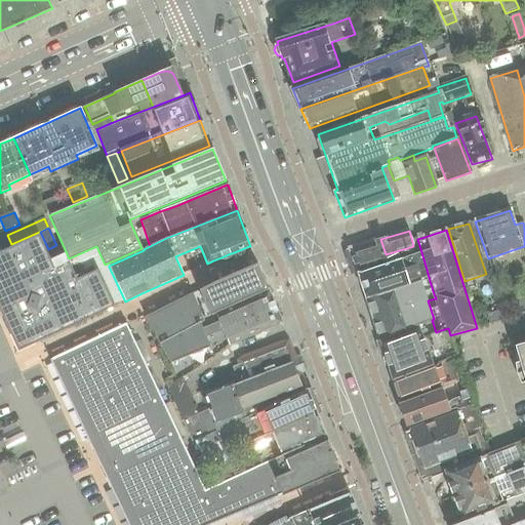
[(42,340),(115,307),(97,270),(79,279),(70,260),(55,268),(39,233),(0,250),(0,312),(17,352),(42,340)]
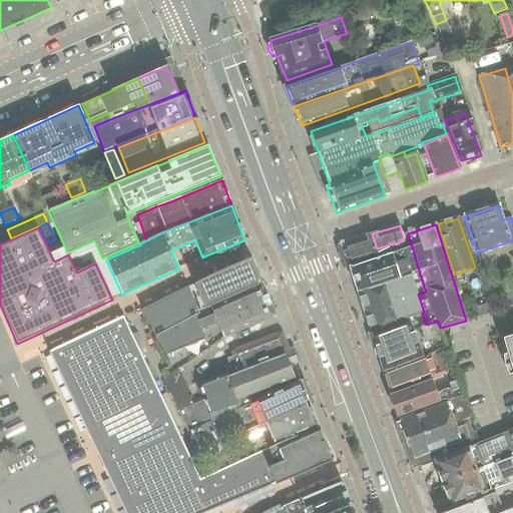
[(0,242),(11,238),(7,229),(0,232),(0,242)]
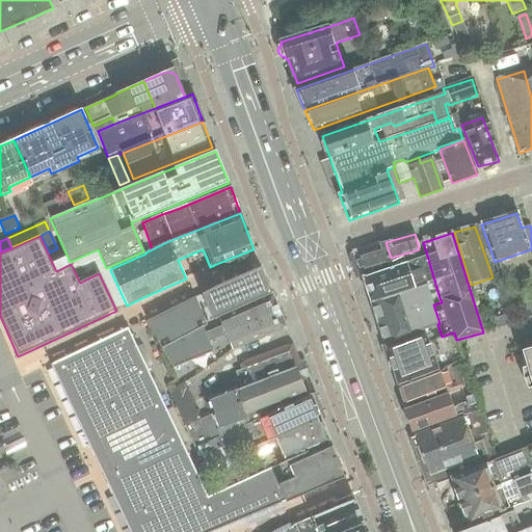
[(362,250),(354,253),(363,277),(394,267),(422,258),(419,249),(391,258),(386,242),(362,250)]
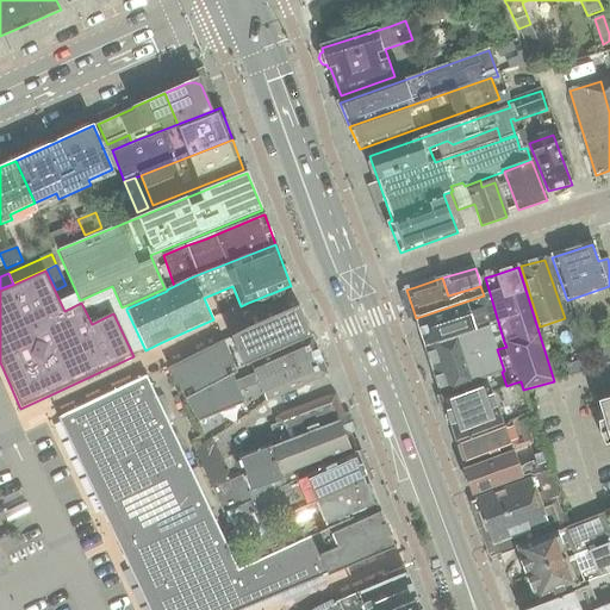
[(452,306),(416,318),(425,347),(489,325),(498,322),(490,293),(484,296),(452,306)]
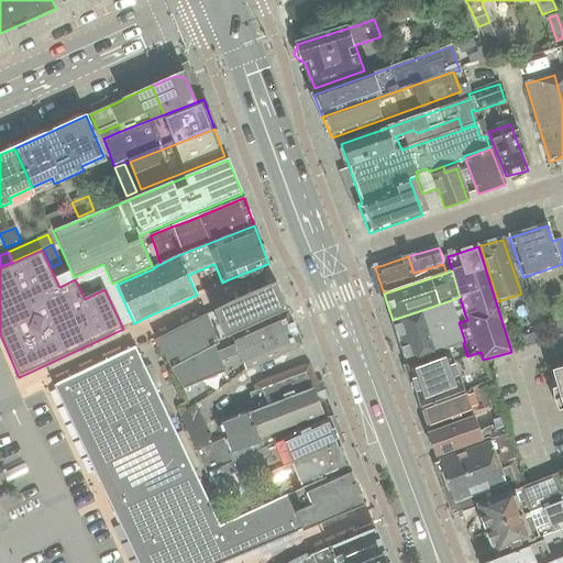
[(232,301),(214,310),(225,337),(287,311),(276,283),(267,286),(254,293),(233,300),(232,301)]
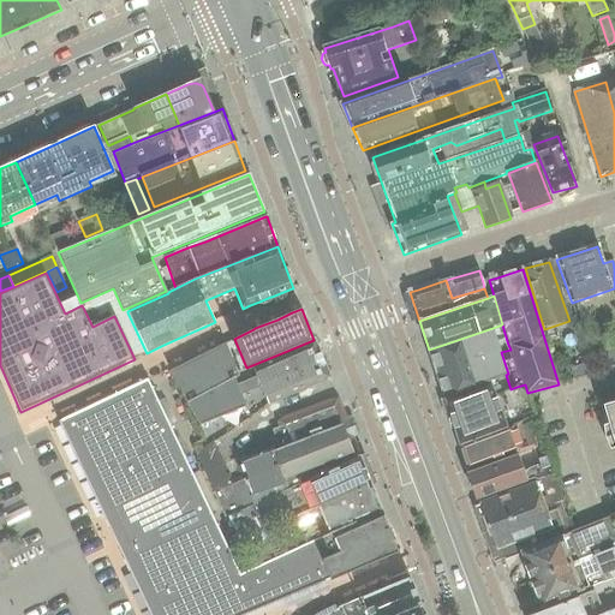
[(493,328),(429,350),(430,352),(446,398),(446,399),(491,382),(490,381),(506,375),(508,374),(501,352),(493,328)]
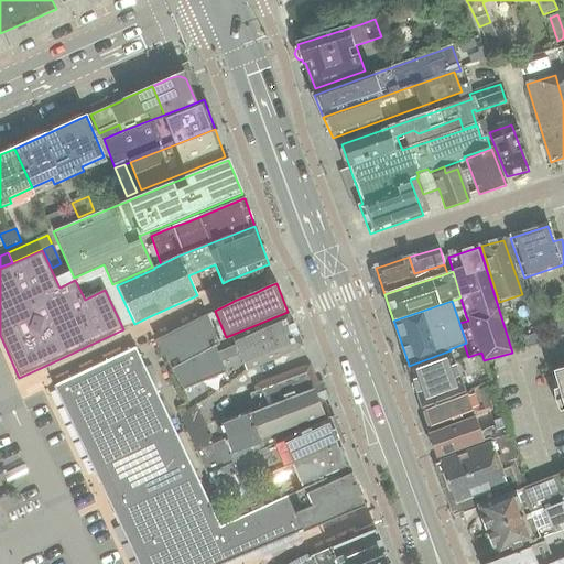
[(215,346),(173,369),(184,390),(226,372),(221,361),(239,354),(247,372),(297,350),(303,348),(302,346),(289,313),(288,311),(232,337),(238,348),(219,356),(215,346)]
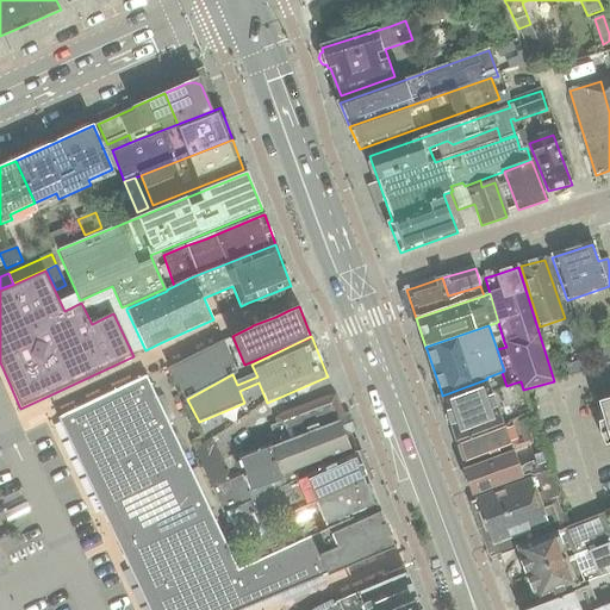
[(225,338),(172,365),(188,397),(238,371),(225,338)]
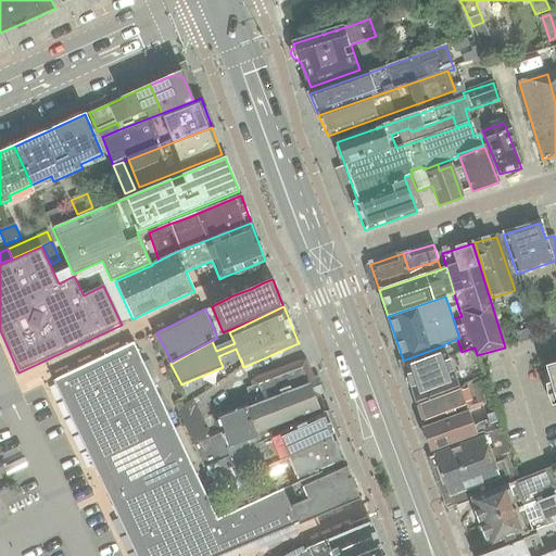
[(555,314),(545,318),(551,335),(555,331),(555,314)]
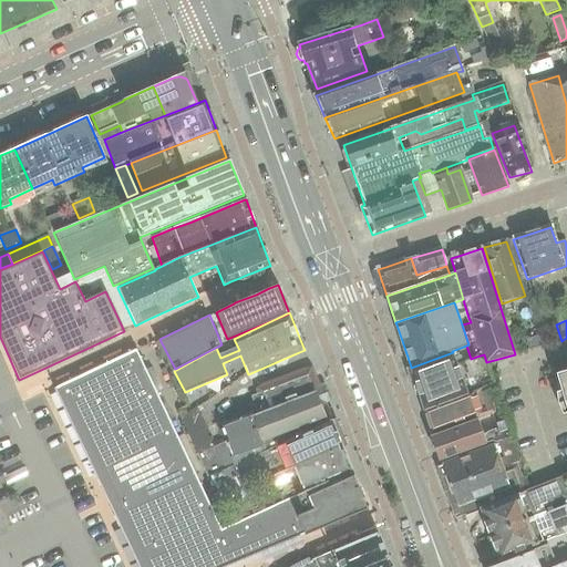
[(545,336),(525,341),(528,350),(548,344),(545,336)]
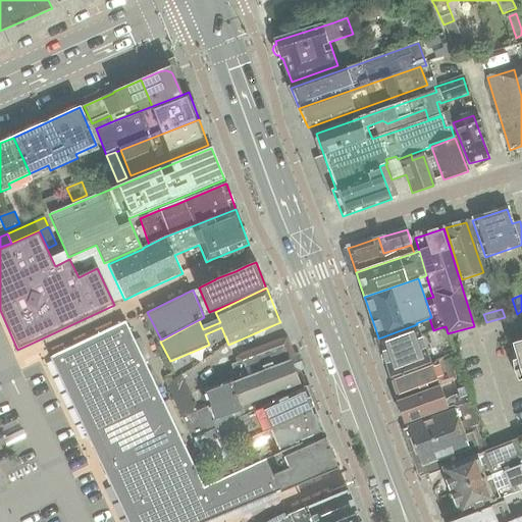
[(378,338),(384,358),(390,376),(444,357),(439,346),(445,345),(438,328),(433,330),(429,318),(416,323),(417,324),(378,338)]
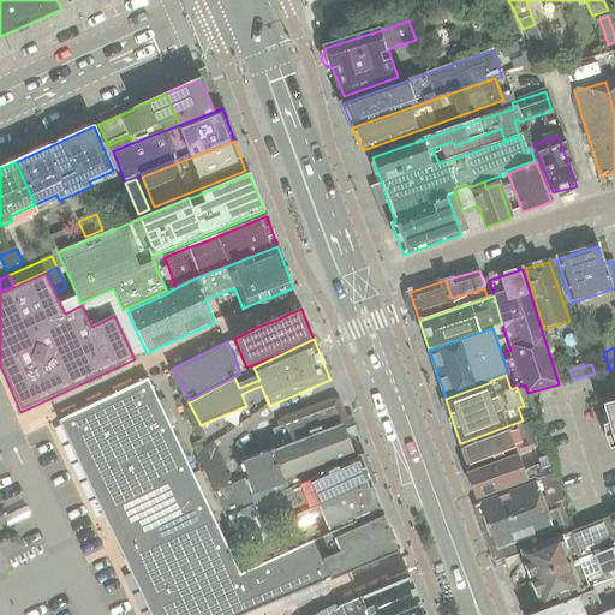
[(58,422),(149,614),(245,614),(329,580),(330,581),(333,580),(315,539),(252,566),(254,569),(240,575),(148,380),(58,422)]
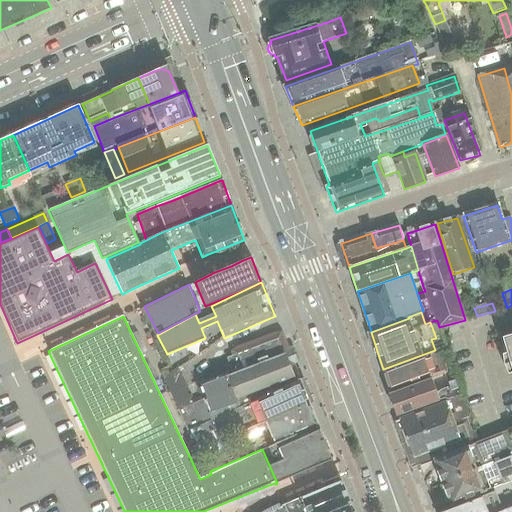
[(511,336),(503,339),(511,368),(511,336)]
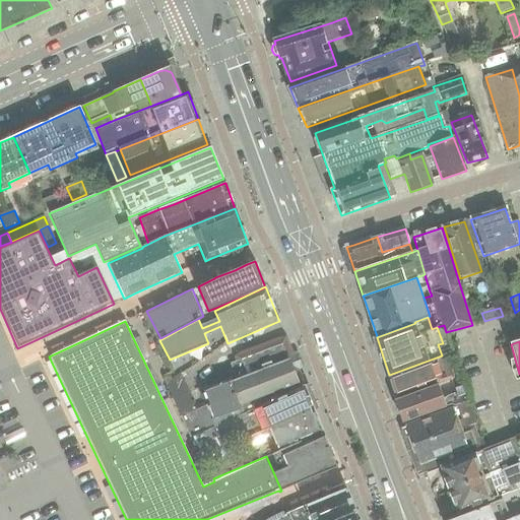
[(282,343),(242,359),(248,375),(234,381),(229,378),(217,383),(205,387),(211,405),(199,409),(204,425),(216,419),(243,410),(241,404),(298,384),(282,343)]
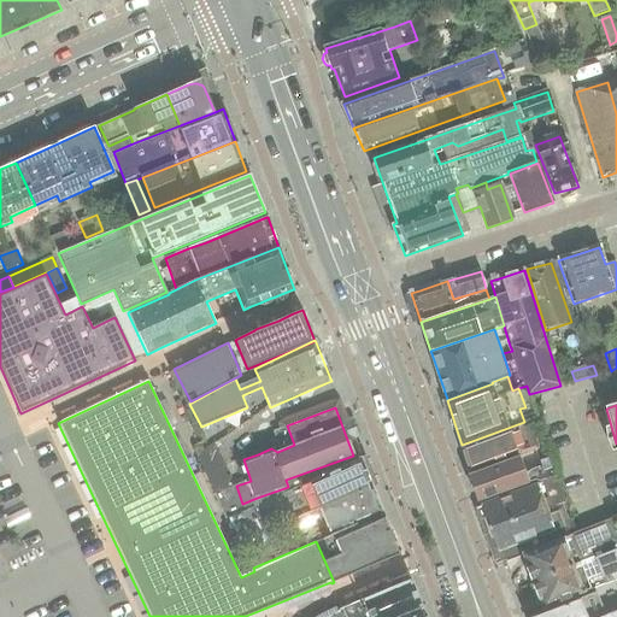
[(522,425),(463,447),(470,470),(512,454),(513,460),(521,458),(545,450),(541,439),(528,444),(522,425)]
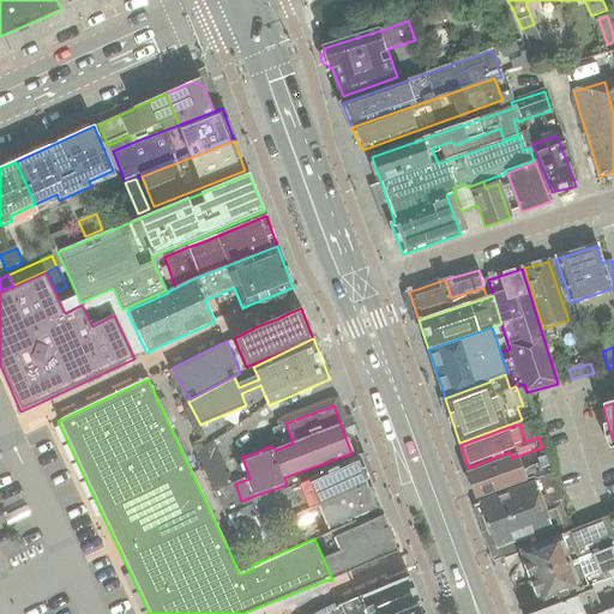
[(274,434),(253,441),(257,452),(270,446),(277,444),(274,434)]
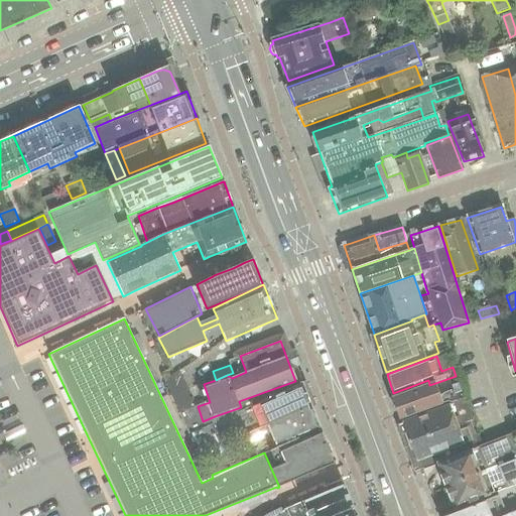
[(179,373),(165,381),(169,393),(185,387),(179,373)]
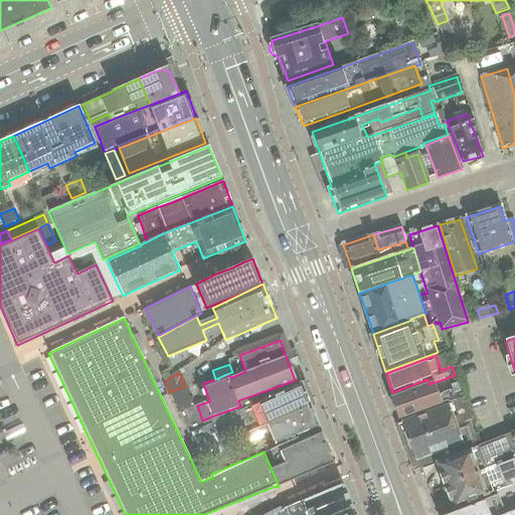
[(459,387),(455,376),(450,378),(454,389),(459,387)]
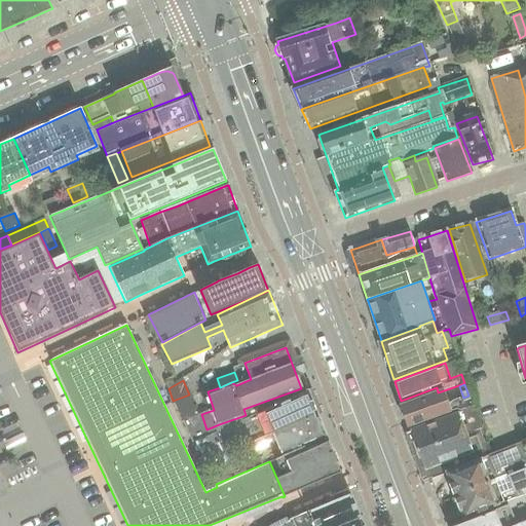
[(307,390),(208,434),(199,412),(183,419),(191,442),(196,440),(204,460),(247,442),(275,431),(317,416),(307,390)]
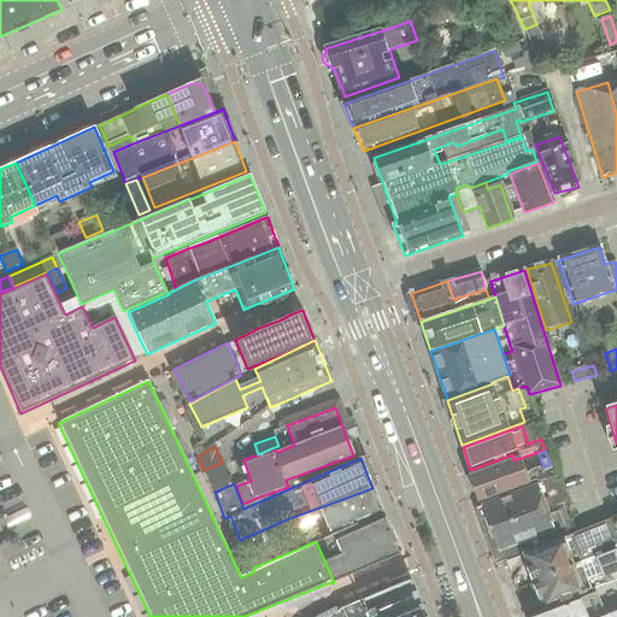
[(513,460),(471,475),(479,499),(535,480),(540,481),(553,477),(550,465),(534,470),(527,476),(521,458),(513,460)]
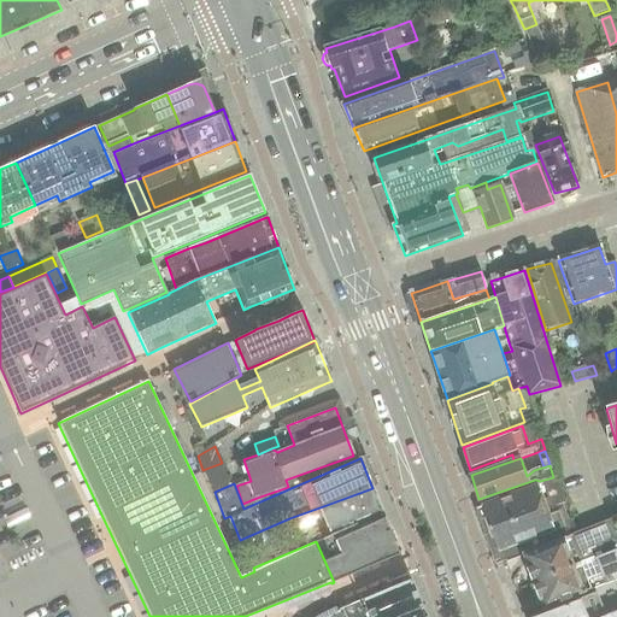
[(540,487),(482,506),(498,551),(568,527),(560,506),(564,505),(557,481),(540,487)]
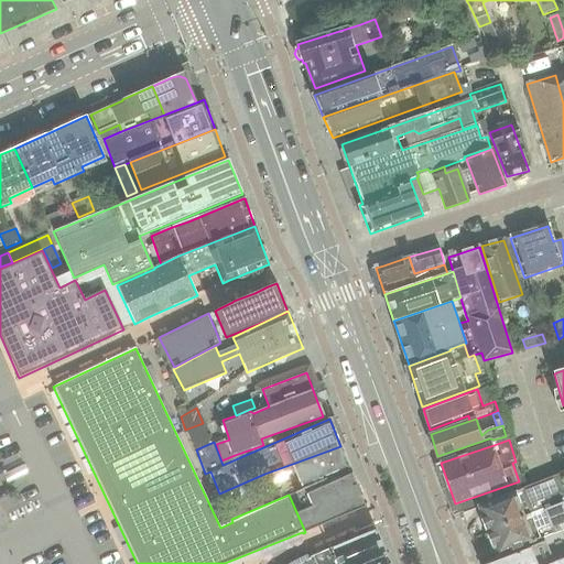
[(305,485),(349,468),(340,446),(295,463),(305,485)]
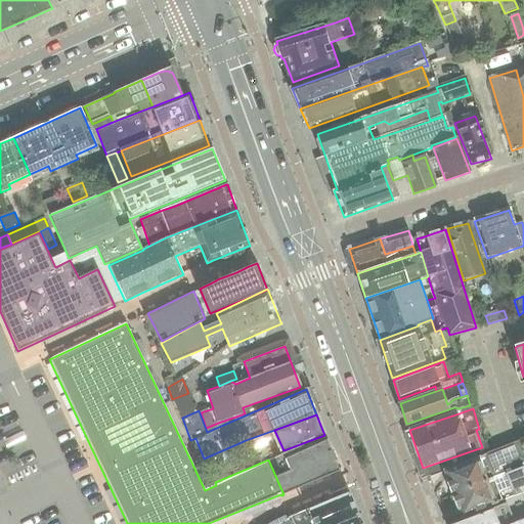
[(319,437),(320,437),(324,435),(284,450),(277,455),(268,460),(284,494),(340,471),(326,439),(322,441),(319,437)]
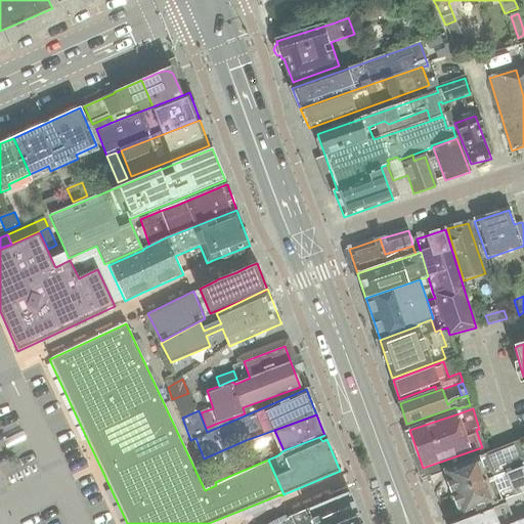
[(523,438),(513,443),(522,467),(523,471),(523,438)]
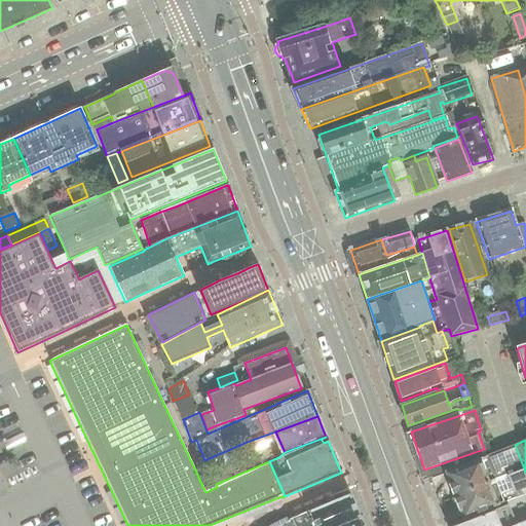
[(500,451),(489,456),(447,473),(451,484),(449,486),(452,493),(455,495),(506,475),(524,468),(516,450),(501,455),(500,451)]
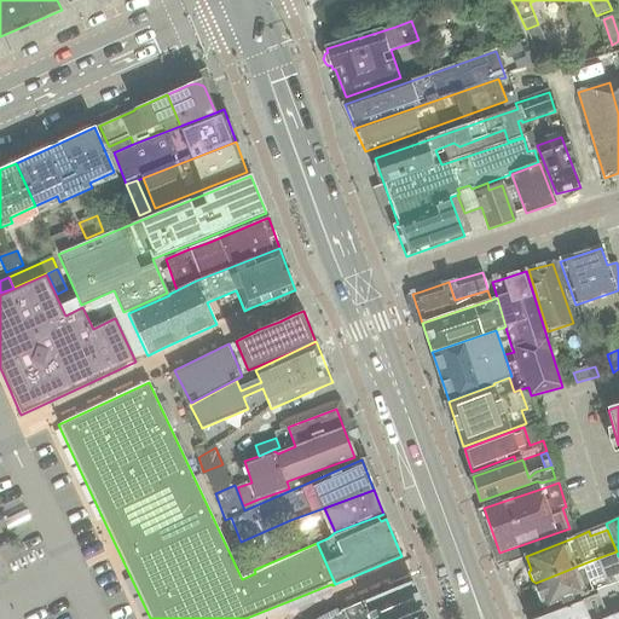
[(617,551),(599,559),(607,579),(611,585),(618,583),(618,582),(618,556),(617,551)]
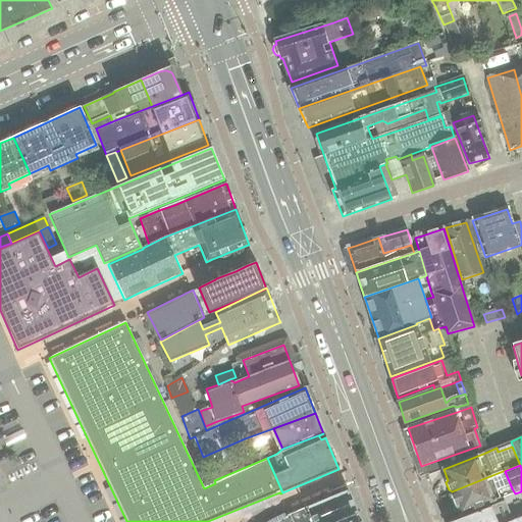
[(461,515),(493,502),(511,494),(503,471),(452,491),(453,496),(452,499),(454,503),(456,505),(461,515)]
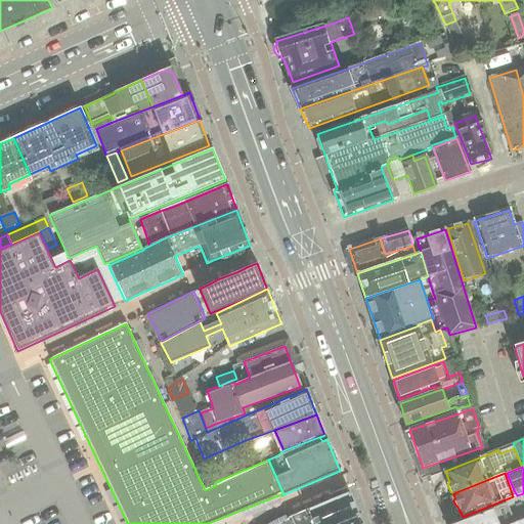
[(338,523),(357,516),(348,492),(293,516),(296,523),(338,523)]
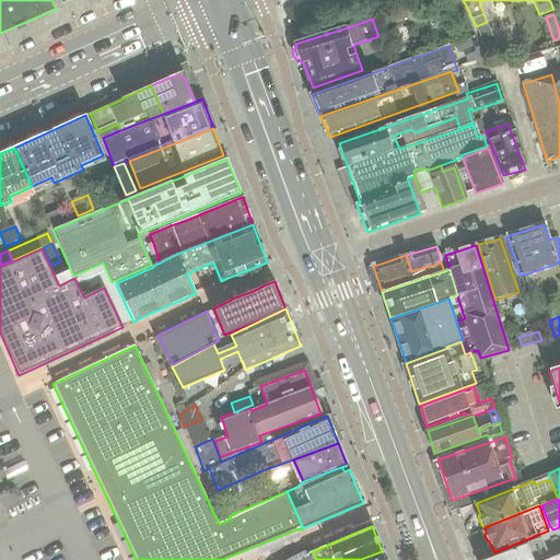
[(528,544),(488,559),(545,559),(549,559),(541,538),(528,544)]
